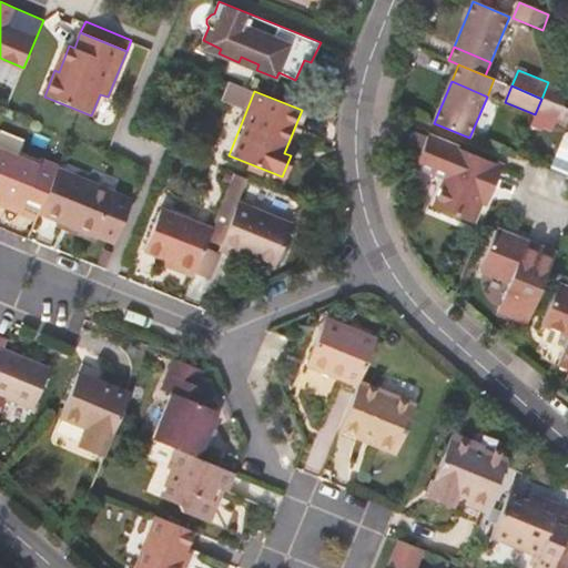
[(566,127),(567,120),(567,109),(541,99),(535,114),(530,127),(541,131),(543,128),(551,131),(555,122),(566,127)]
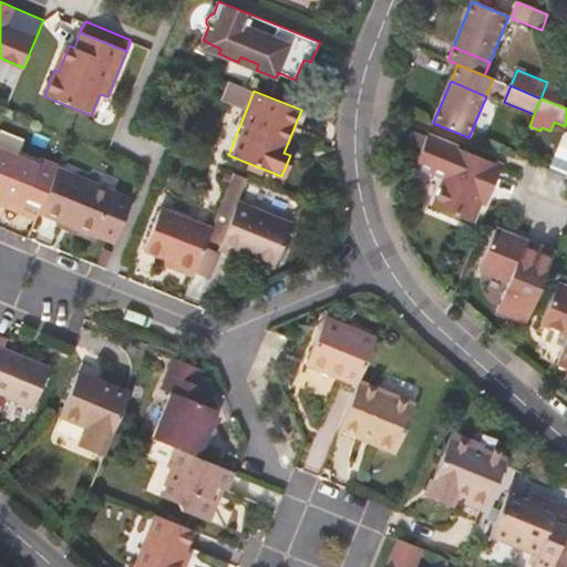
[(495,164),(426,135),(414,167),(444,178),(432,207),(471,224),(480,202),(495,164)]
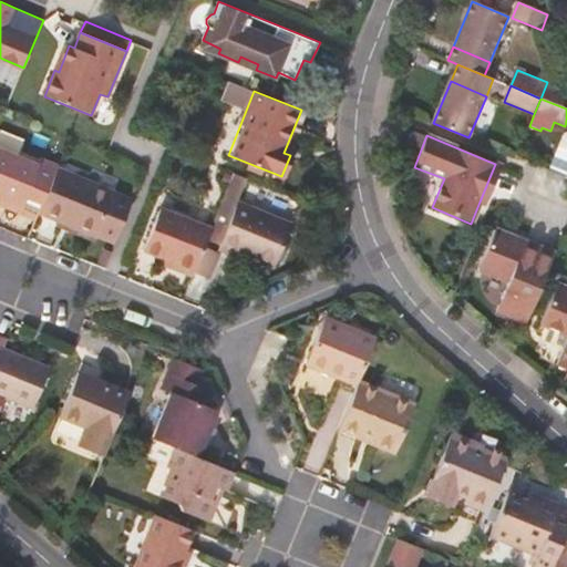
[(18,213),(37,220),(39,215),(57,169),(59,165),(40,157),(38,163),(0,147),(0,197),(20,206),(18,213)]
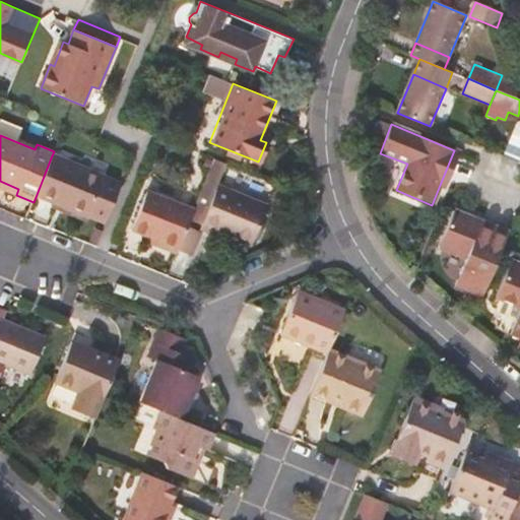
[(454,150),(440,185),(447,188),(461,152),(454,150)]
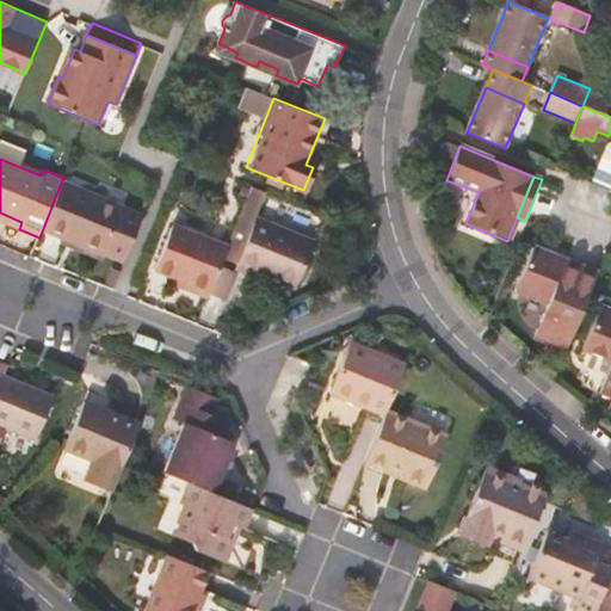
[(61,183),(42,232),(61,240),(103,257),(106,251),(121,257),(122,257),(139,216),(123,209),(123,208),(61,183)]
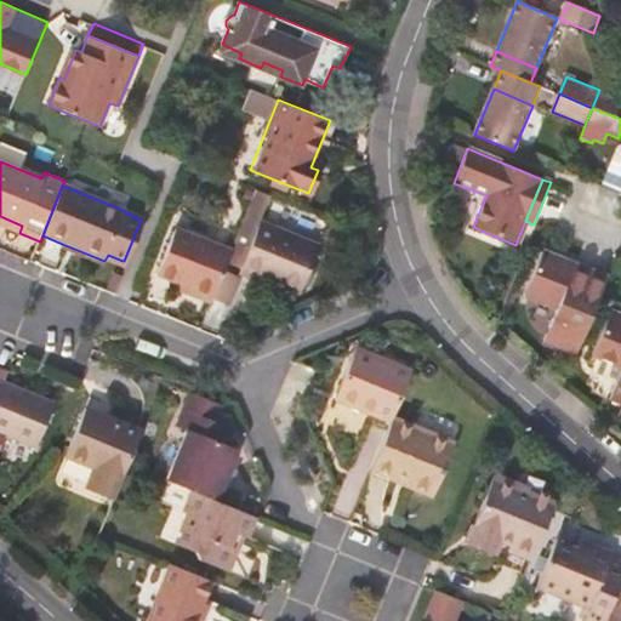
[(233,251),(228,263),(240,269),(239,273),(258,281),(261,277),(301,292),(320,245),(261,221),(272,194),(258,189),(233,251)]
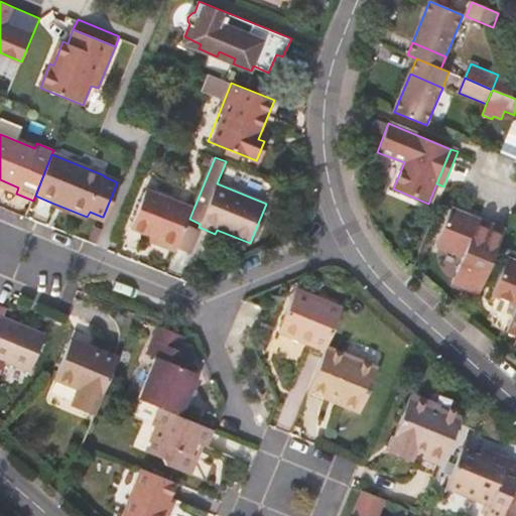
[(18,187),(0,179),(0,186),(16,194),(18,187)]
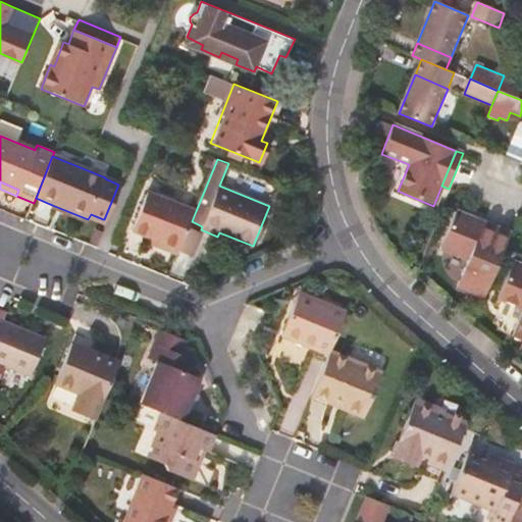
[(192,221),(196,211),(148,192),(133,229),(160,241),(158,245),(178,253),(189,229),(192,221)]
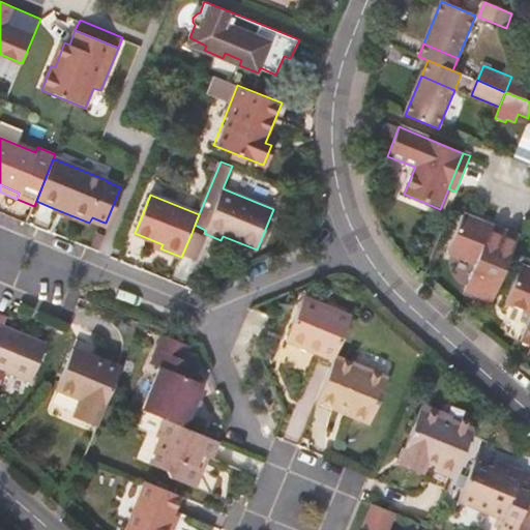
[(53,208),(52,211),(88,226),(89,223),(53,208)]
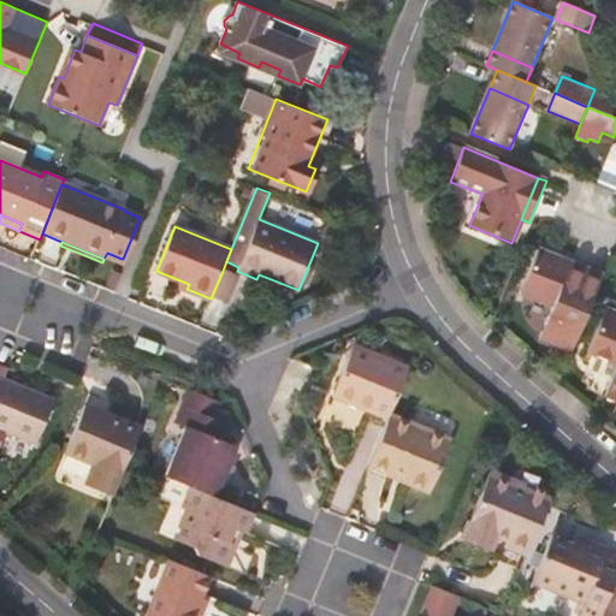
[(540,339),(573,353),(603,276),(538,250),(521,294),(554,307),(540,339)]
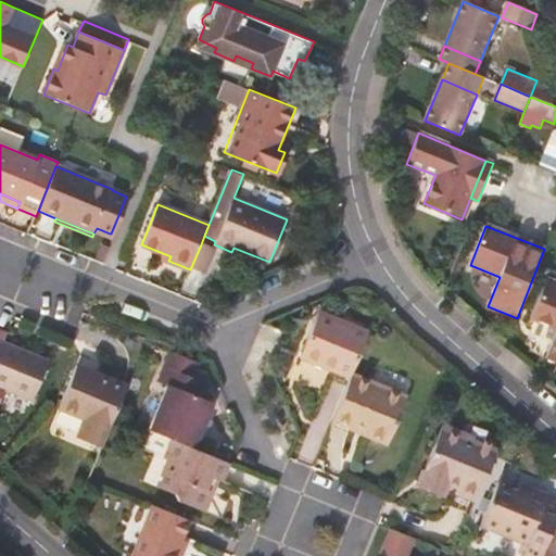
[(97,228),(93,234),(108,239),(110,234),(97,228)]
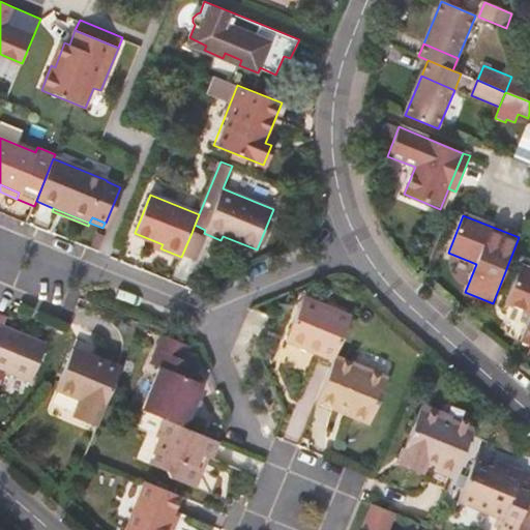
[(192,233),(181,257),(196,263),(205,239),(192,233)]
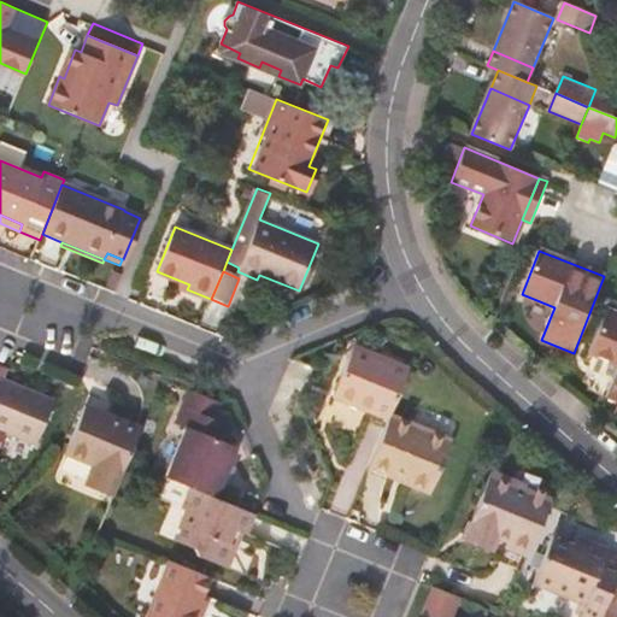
[(616,372),(606,399),(616,404),(616,315),(606,311),(588,354),(616,365),(616,372)]
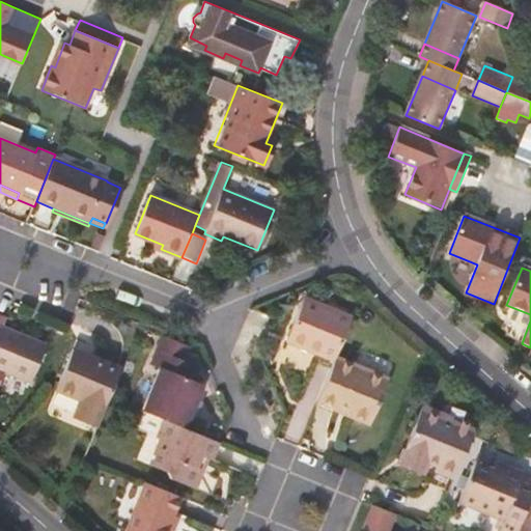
[(318,352),(336,359),(353,317),(303,297),(286,338),(318,352)]
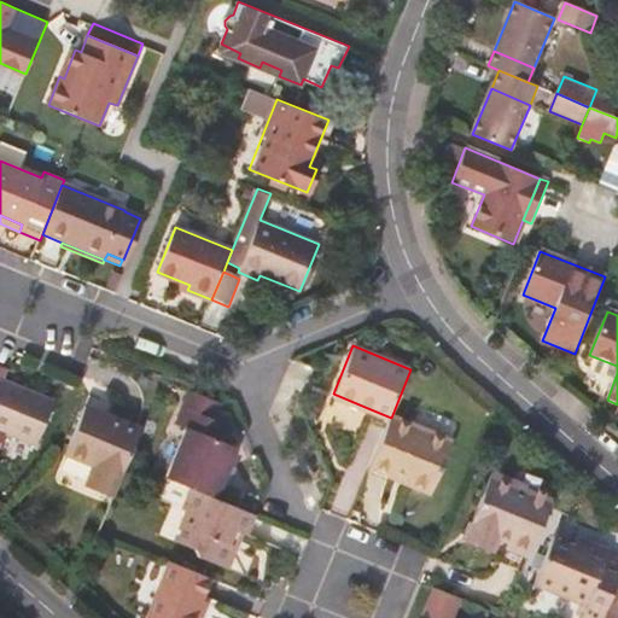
[(0,365),(0,431),(36,447),(56,401),(5,379),(9,368),(0,365)]
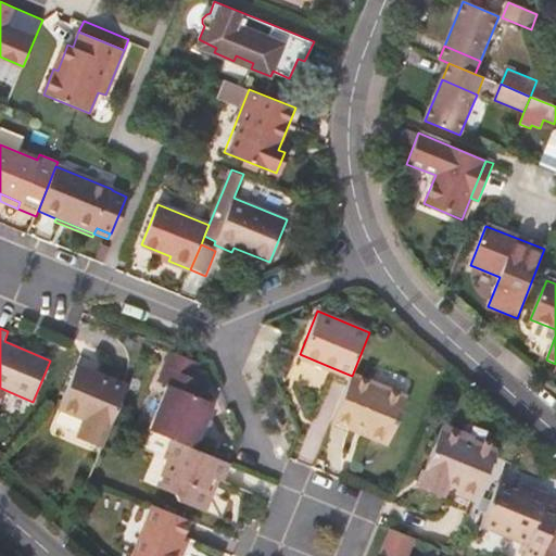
[(171,350),(166,359),(194,371),(198,362),(171,350)]
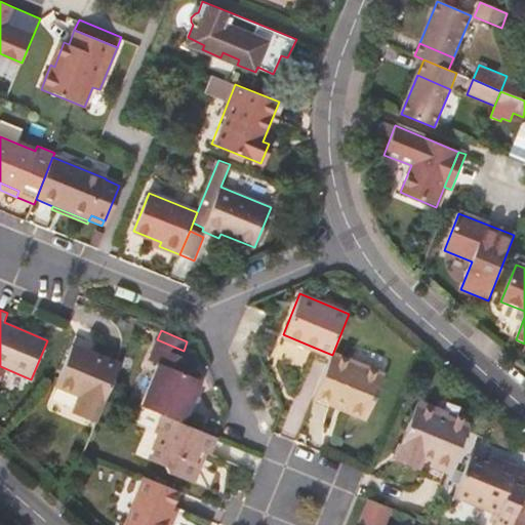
[(157,339),(155,346),(182,356),(184,351),(157,339)]
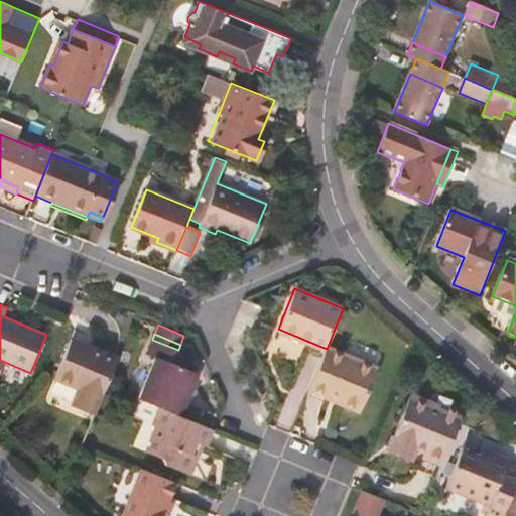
[(73,405),(96,414),(107,386),(119,357),(73,338),(55,379),(79,389),(73,405)]
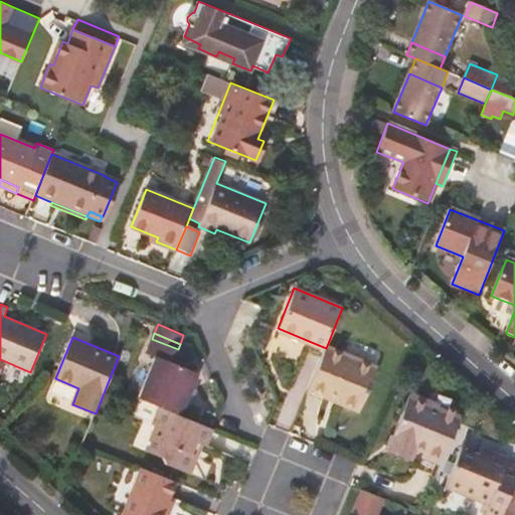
[(157,357),(140,398),(159,406),(178,414),(184,400),(189,388),(195,372),(187,369),(193,355),(178,349),(152,339),(146,353),(157,357)]
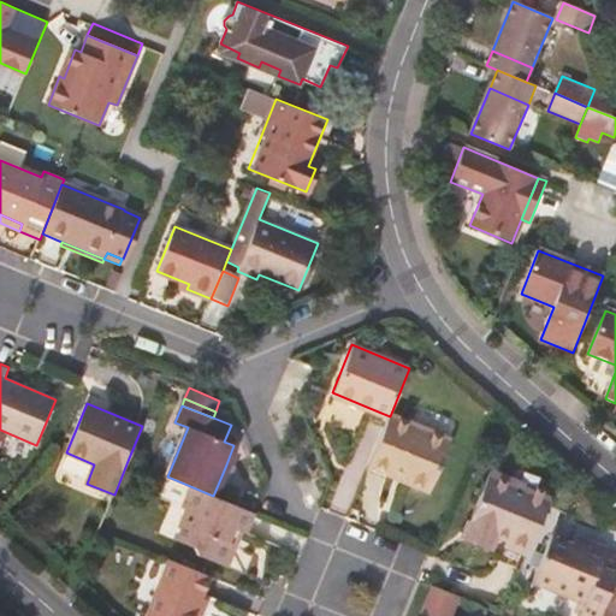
[(390,416),(369,408),(365,419),(385,426),(390,416)]
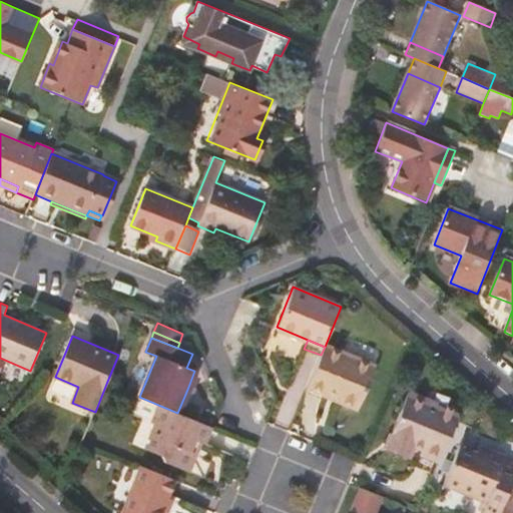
[(379,368),(325,347),(321,355),(309,385),(338,397),(336,400),(362,410),(379,368)]
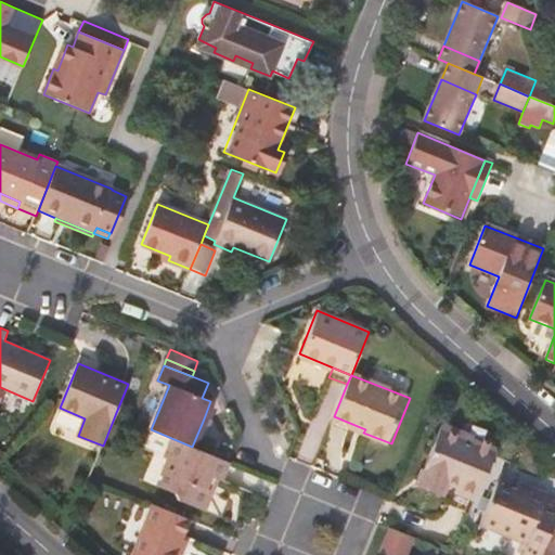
[(204,418),(198,431),(204,434),(209,421),(204,418)]
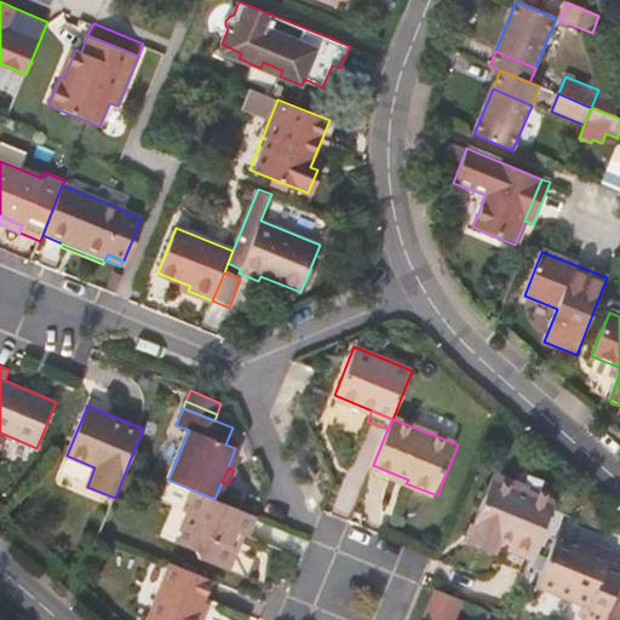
[(511,550),(532,558),(555,503),(515,486),(516,483),(494,474),(469,535),(499,547),(501,540),(512,545),(511,550)]
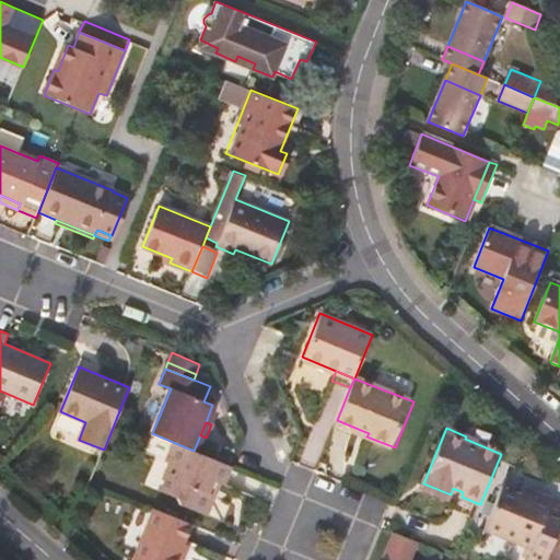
[(194,451),(173,442),(164,464),(170,465),(166,473),(183,479),(175,497),(177,504),(203,515),(212,493),(207,491),(210,480),(220,483),(229,464),(194,451)]
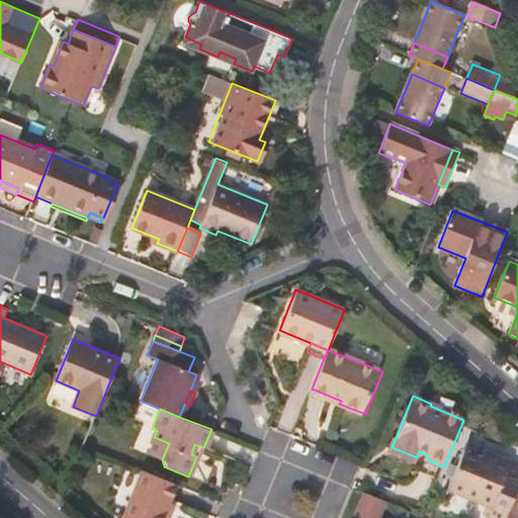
[(483,451),(481,456),(494,462),(496,456),(483,451)]
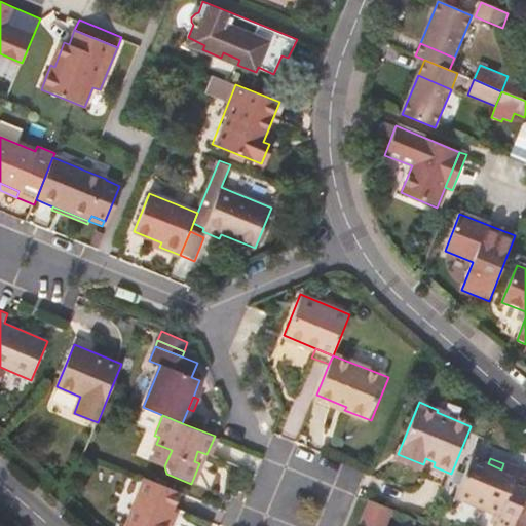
[(493,525),(513,525),(525,497),(525,493),(525,477),(519,475),(520,471),(503,463),(501,470),(488,463),(487,466),(470,459),(454,499),(497,517),(493,525)]
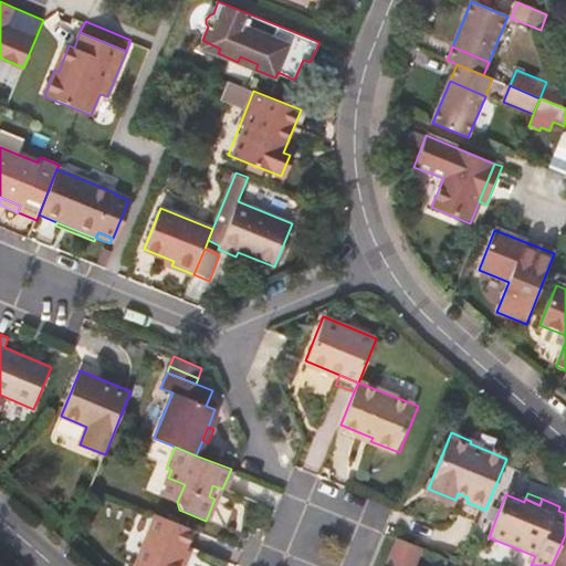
[(485,510),(467,502),(460,516),(480,524),(485,510)]
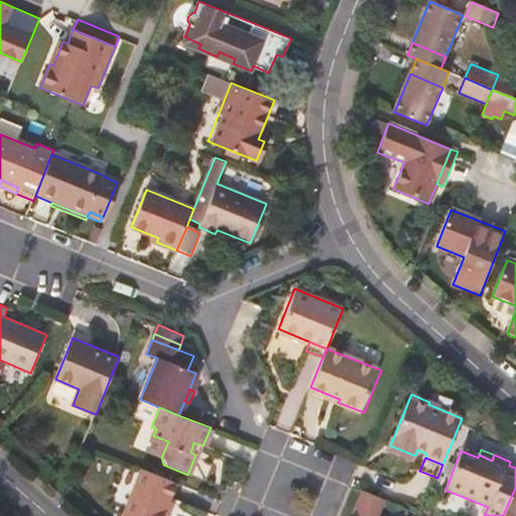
[(176,483),(140,468),(120,515),(168,515),(169,515),(163,513),(169,499),(176,483)]
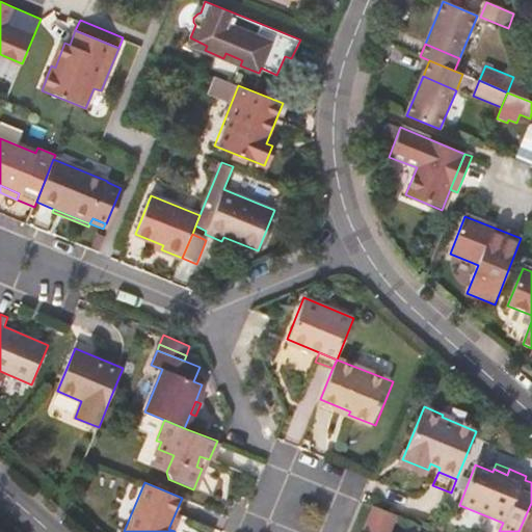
[(519,531),(531,531),(531,503),(519,531)]
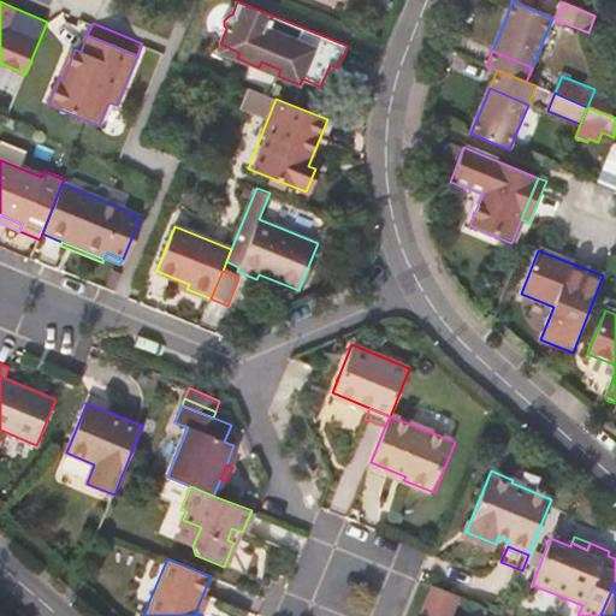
[(449,615),(457,596),(434,586),(421,615),(449,615)]
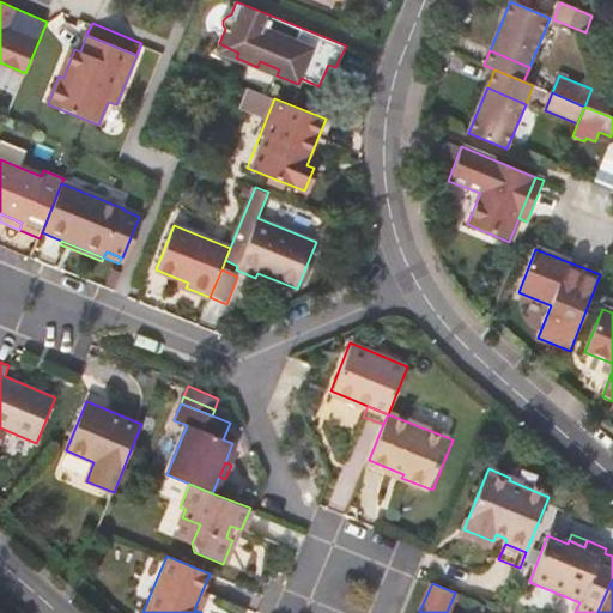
[(194,610),(201,612),(208,595),(201,593),(194,610)]
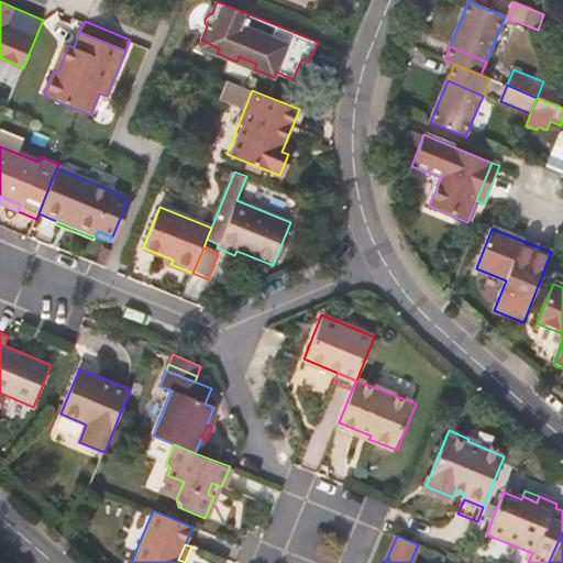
All buildings are outlined.
